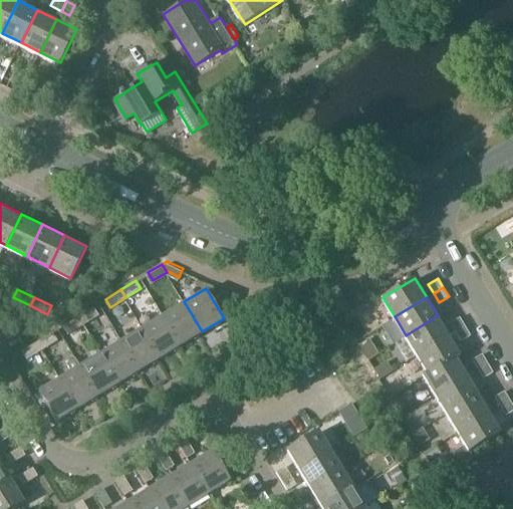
[(202,331),(184,301),(164,313),(182,343),(202,331)]
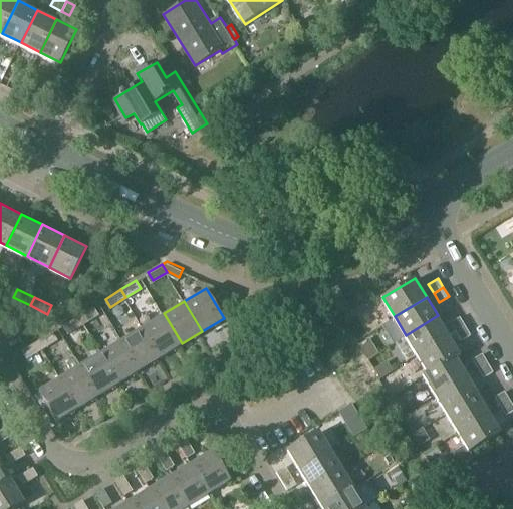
[(79,315),(84,323),(99,313),(94,305),(79,315)]
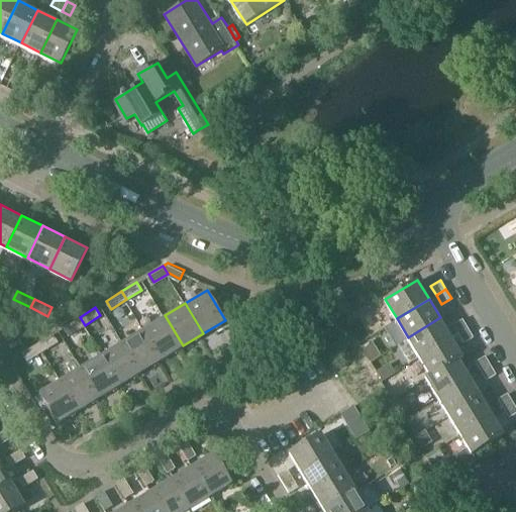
[(299,318),(294,309),(284,314),(290,323),(299,318)]
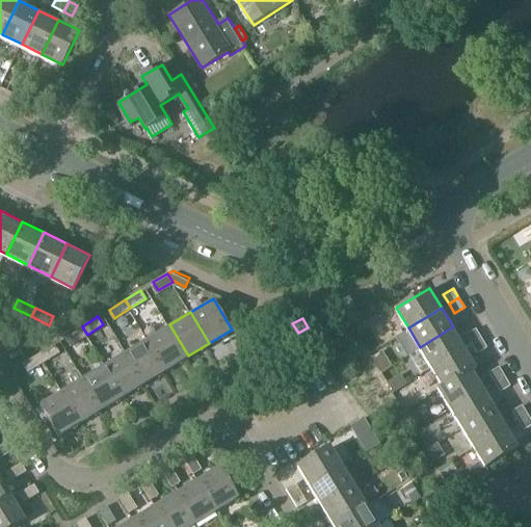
[(188,356),(169,324),(148,337),(166,368),(188,356)]
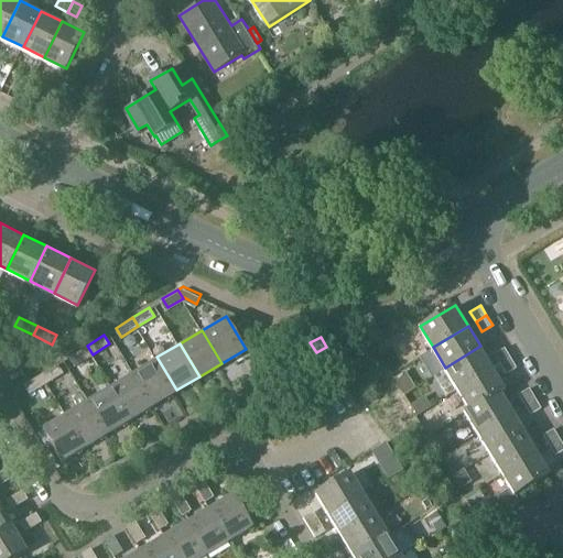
[(501,361),(511,356),(505,345),(495,351),(501,361)]
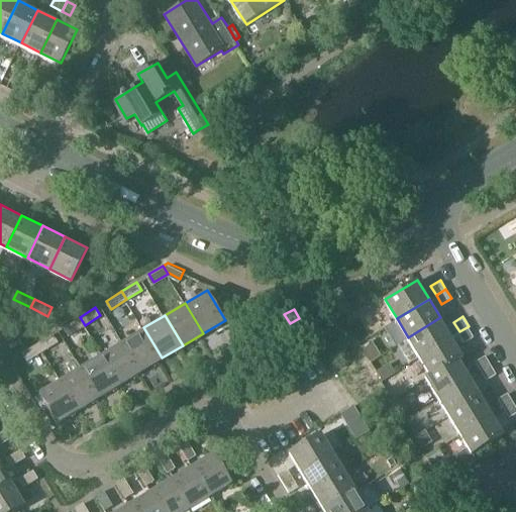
[(85,325),(80,317),(65,326),(70,334),(85,325)]
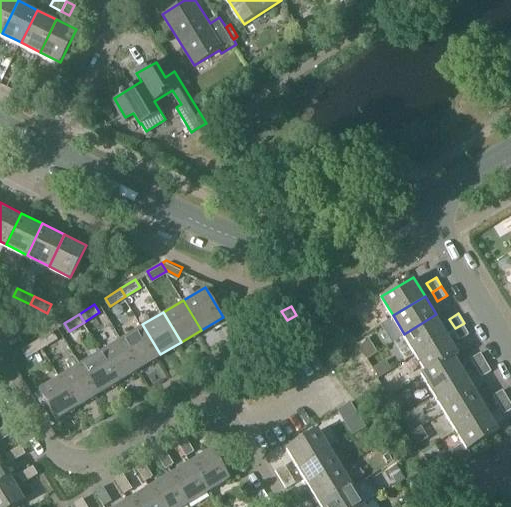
[(436,314),(404,334),(415,352),(447,333),(436,314)]
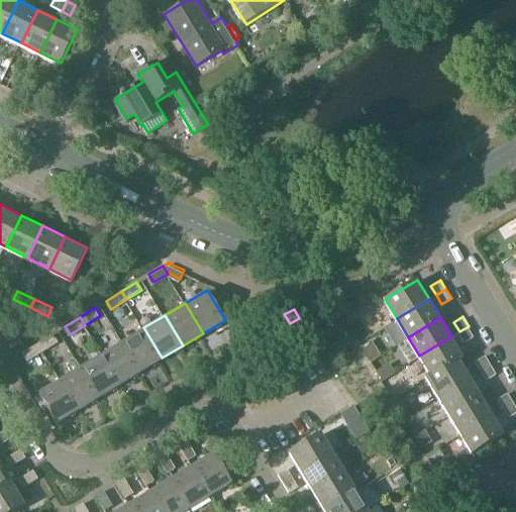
[(469,326),(459,331),(465,341),(475,335),(469,326)]
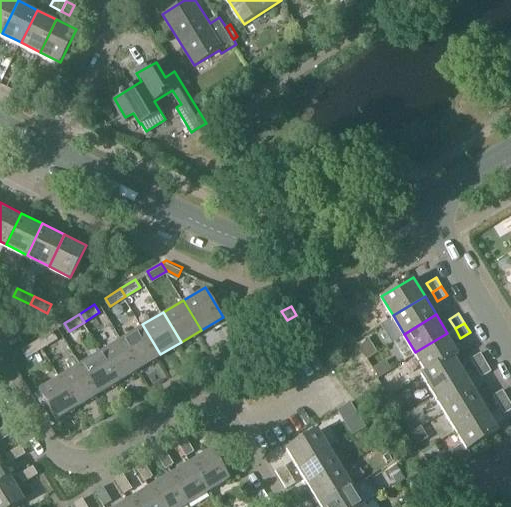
[(142,324),(122,337),(140,367),(160,354),(142,324)]
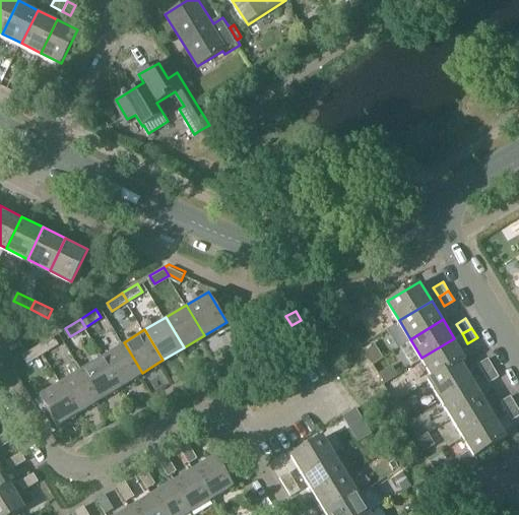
[(57,332),(41,342),(47,350),(61,342),(57,332)]
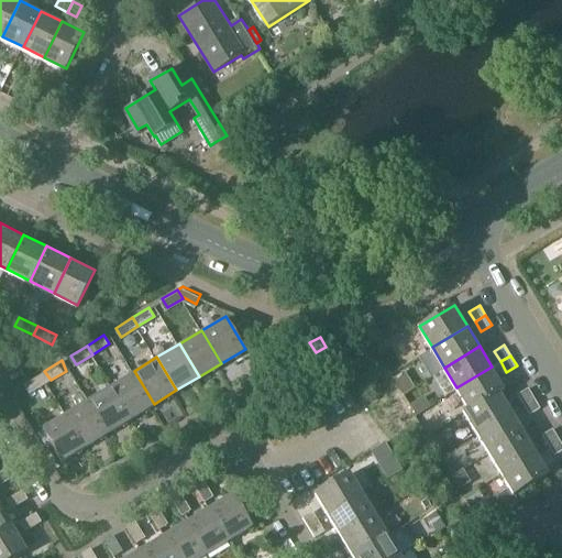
[(456,387),(469,407),(469,408),(499,390),(499,391),(504,387),(492,367),(456,387)]
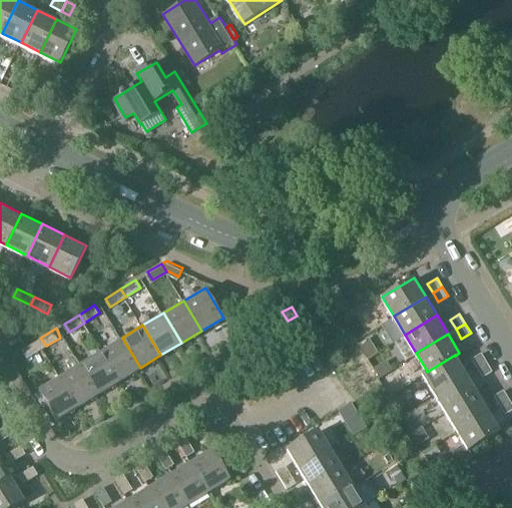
[(46,346),(40,338),(24,347),(29,356),(46,346)]
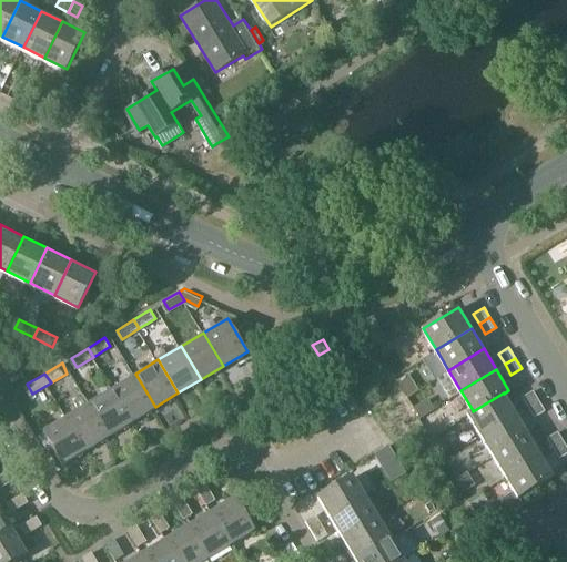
[(135,374),(112,387),(133,420),(155,407),(135,374)]
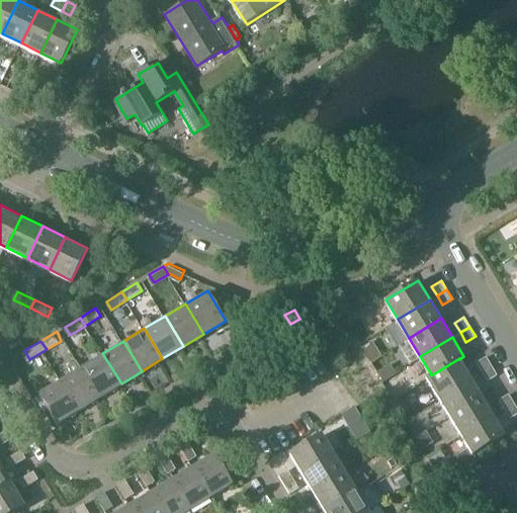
[(121,383),(102,353),(82,365),(100,396),(121,383)]
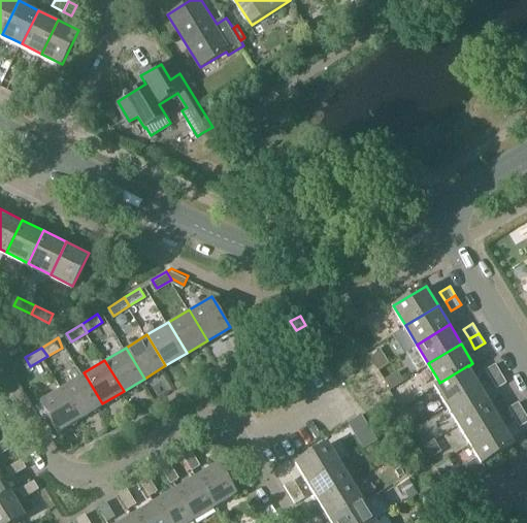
[(492,378),(501,371),(496,361),(486,367),(492,378)]
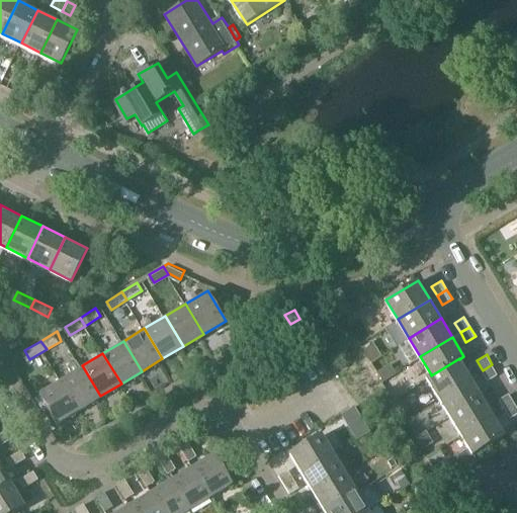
[(100,396),(82,365),(81,366),(77,358),(68,364),(72,371),(63,377),(80,408),(100,396)]
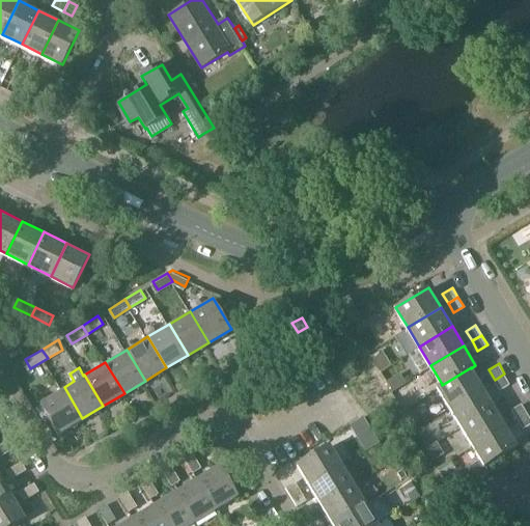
[(442,385),(442,384),(438,387),(449,407),(482,386),(471,368),(471,367),(442,385)]
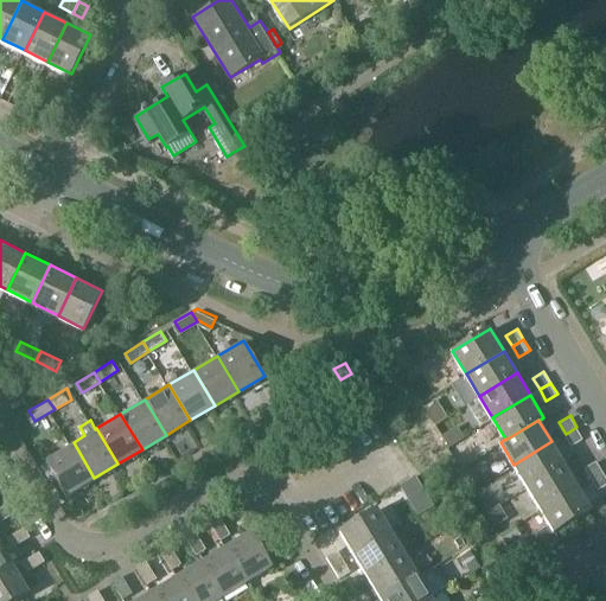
[(457,422),(441,433),(448,445),(464,434),(457,422)]
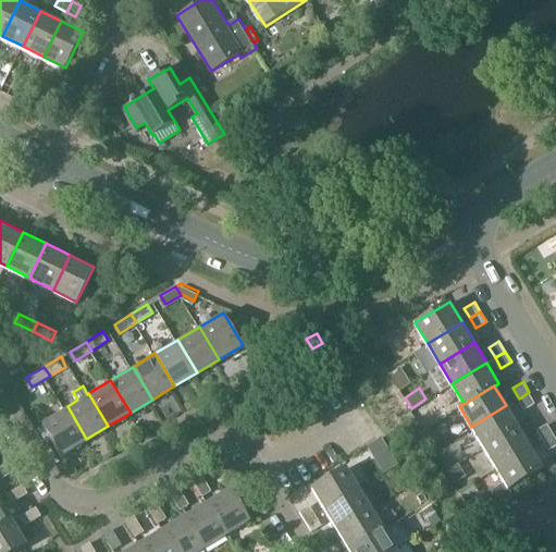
[(535,402),(529,392),(519,399),(524,408),(535,402)]
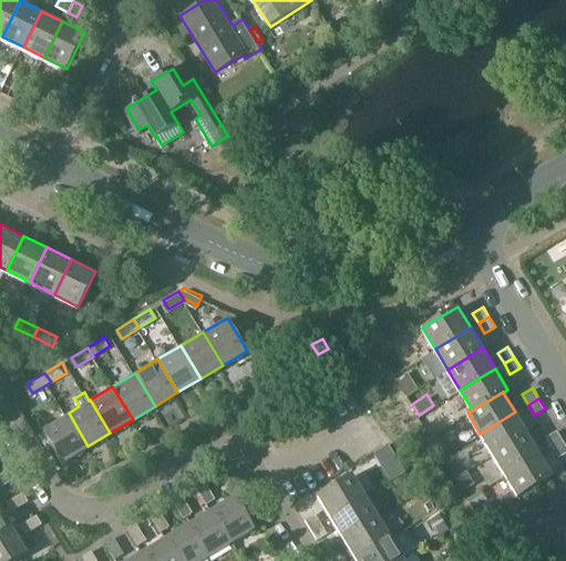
[(527,433),(515,412),(480,434),(492,454),(527,433)]
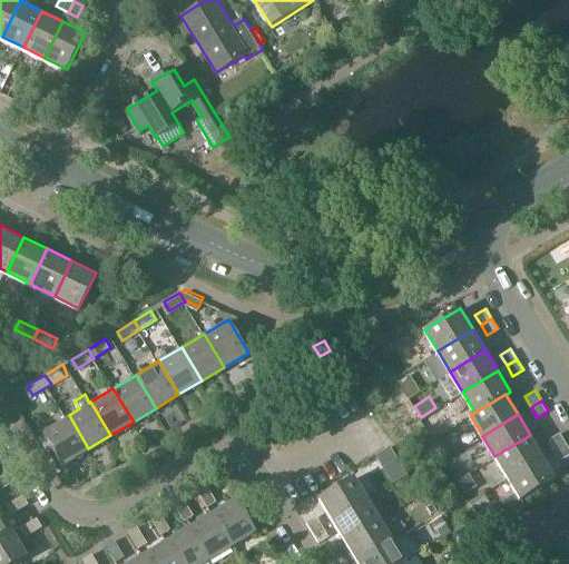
[(88,448),(69,415),(43,431),(64,464),(88,448)]
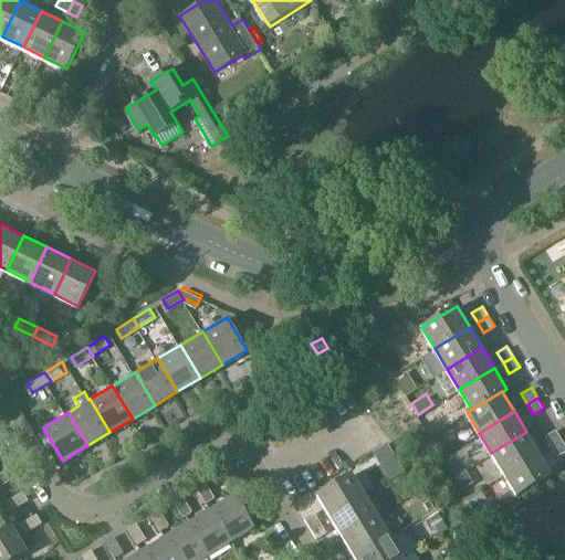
[(553,444),(563,439),(556,428),(546,433),(553,444)]
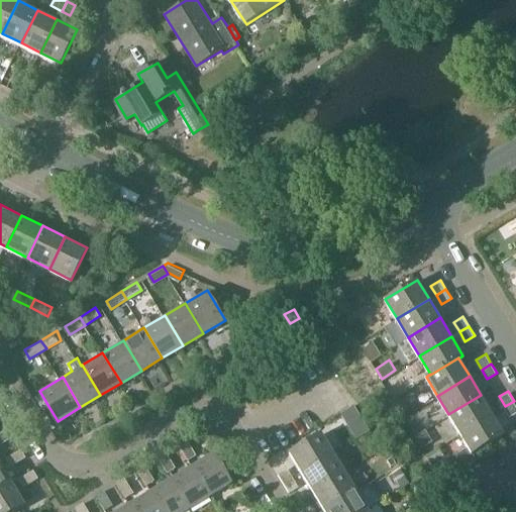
[(481,395),(448,414),(459,433),(492,414),(481,395)]
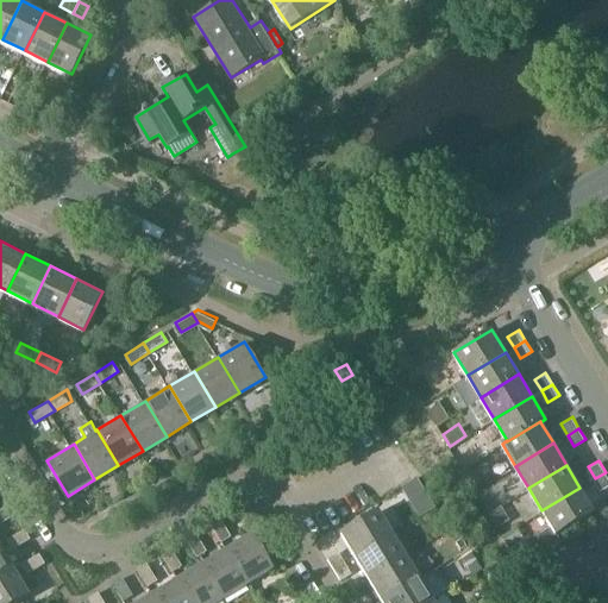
[(607,476),(606,472),(595,478),(601,490),(607,487),(607,476)]
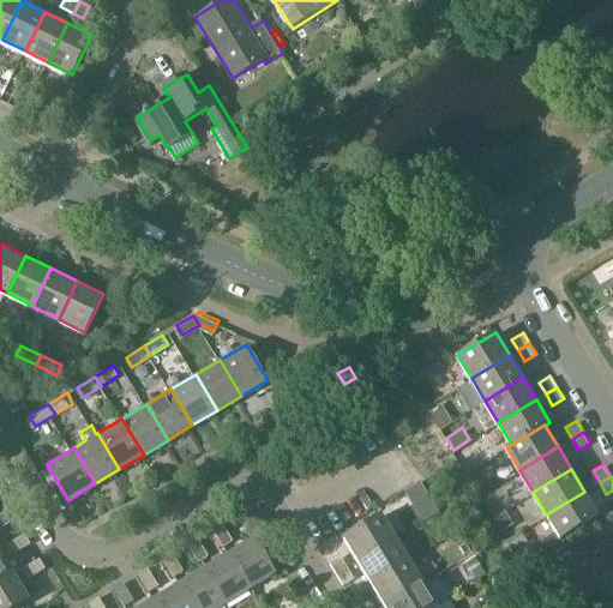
[(546,515),(554,529),(530,543),(532,547),(540,559),(565,543),(562,536),(599,515),(584,492),(546,515)]
